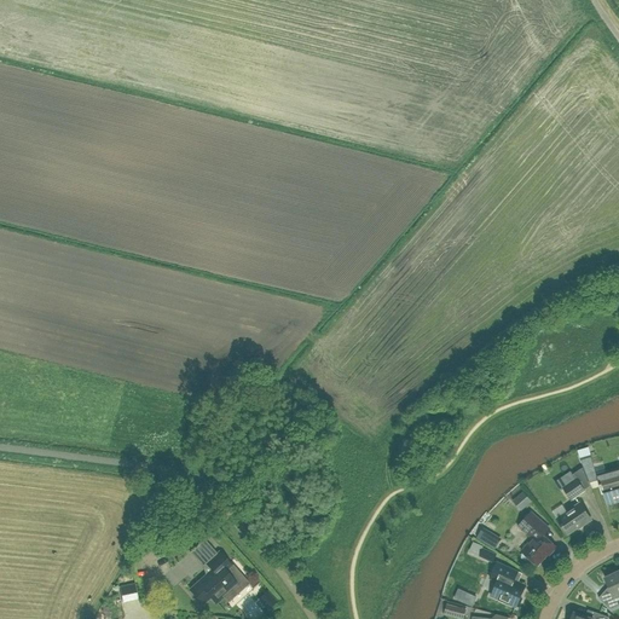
[(589,447),(578,451),(580,460),(591,457),(589,447)]
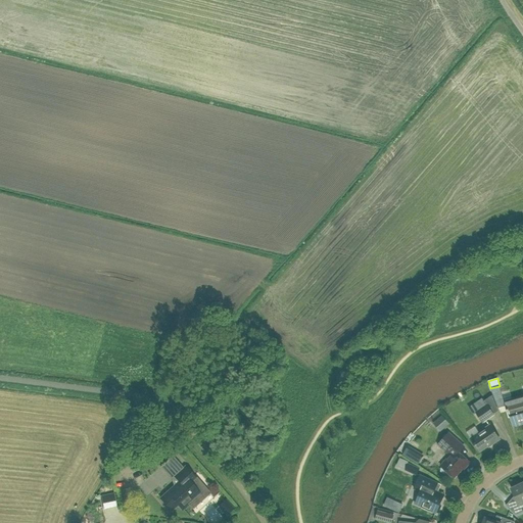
[(522,395),(504,401),(507,412),(509,411),(511,417),(510,417),(513,427),(522,424),(522,395)]
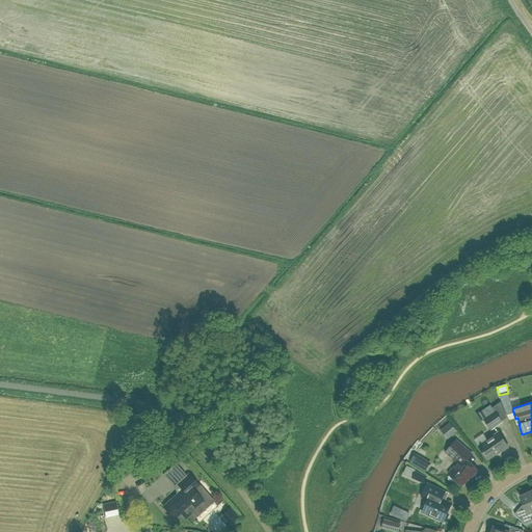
[(496,411),(483,420),(491,431),(503,423),(496,411)]
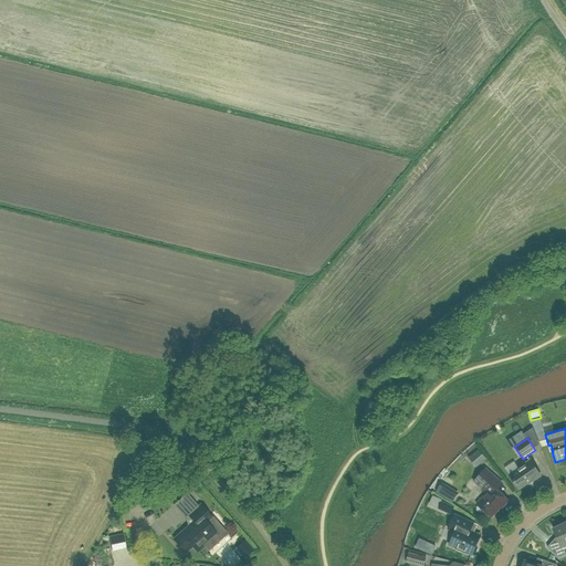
[(480,464),(486,459),(479,450),(472,456),(480,464)]
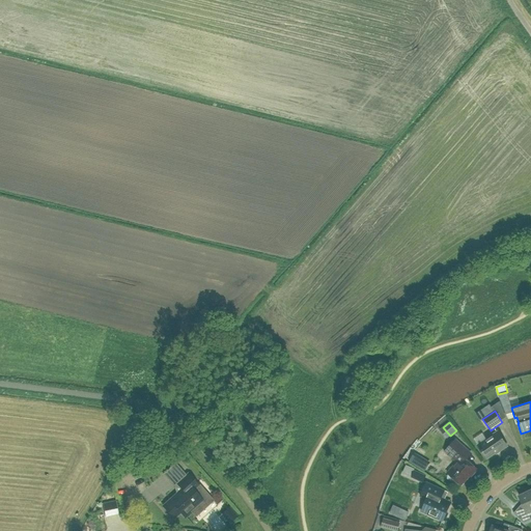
[(499,452),(507,446),(498,431),(478,445),(482,452),(483,452),(487,458),(499,451),(499,452)]
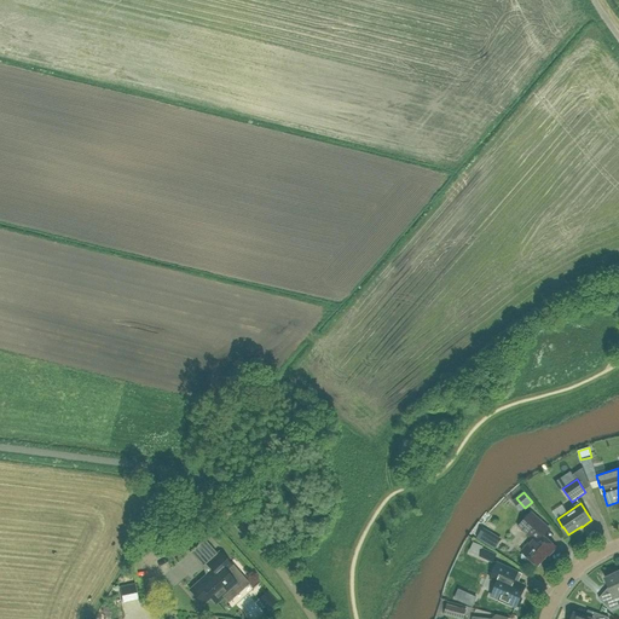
[(556,548),(543,536),(549,530),(547,526),(531,513),(519,527),(531,538),(531,542),(522,551),(522,553),(521,557),(526,561),(531,560),(537,566),(547,555),(548,556),(556,548)]
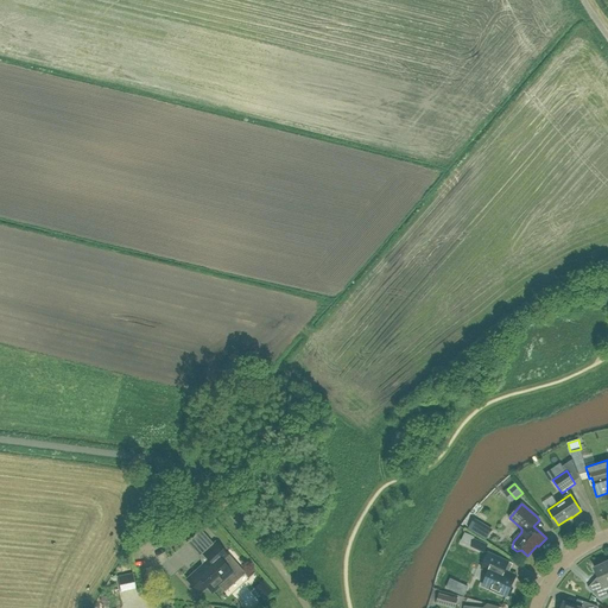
[(468,529),(477,534),(487,540),(492,532),(482,526),(473,520),(468,529)]
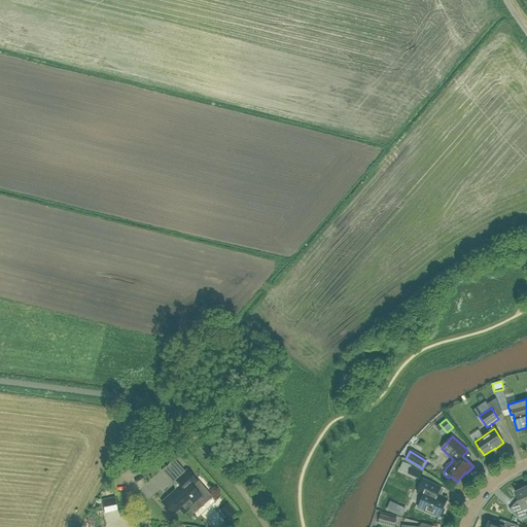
[(168,476),(178,466),(173,461),(174,460),(174,459),(162,470),(162,471),(163,470),(168,476)]
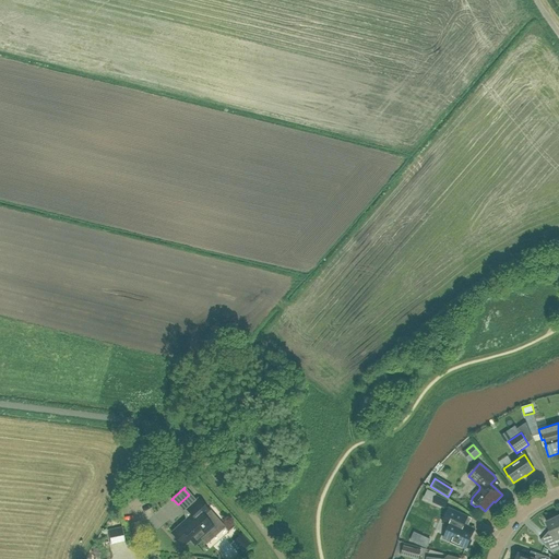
[(428,490),(424,498),(432,502),(436,494),(428,490)]
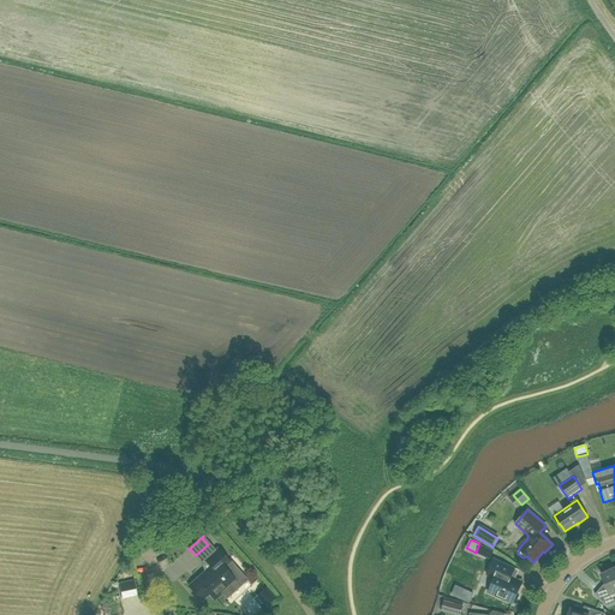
[(489,560),(494,551),(479,545),(476,554),(489,560)]
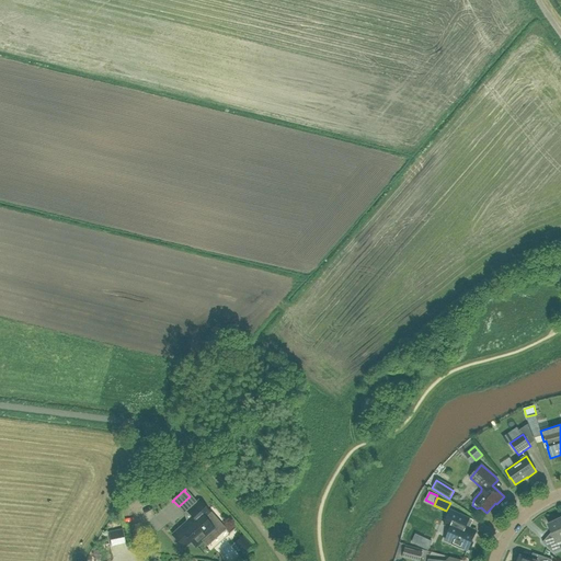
[(196,547),(215,530),(202,515),(207,511),(198,501),(186,511),(192,517),(172,535),(184,548),(191,541),(196,547)]
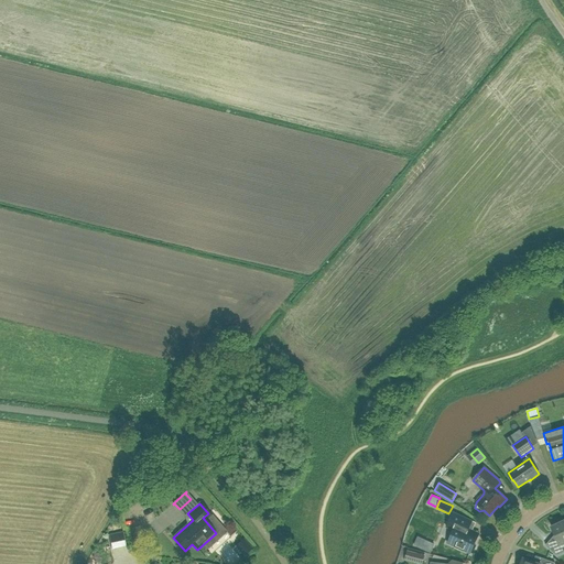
[(453,512),(447,524),(454,528),(448,541),(452,542),(453,545),(470,554),(472,552),(473,553),(476,546),(474,545),(478,537),(472,533),(470,530),(469,529),(473,521),(453,512)]
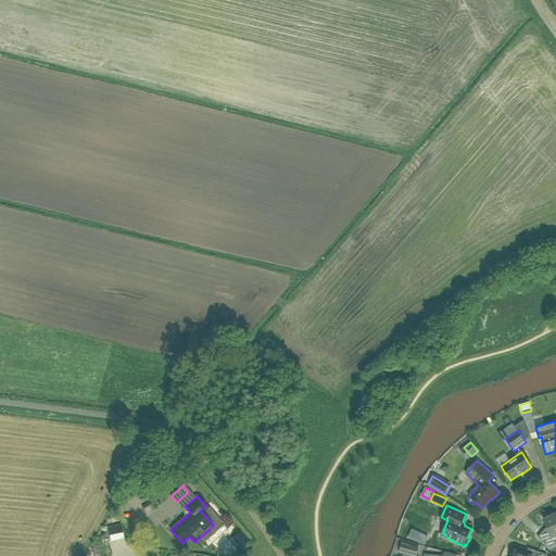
[(555,514),(543,519),(547,527),(538,538),(548,547),(555,543),(555,514)]
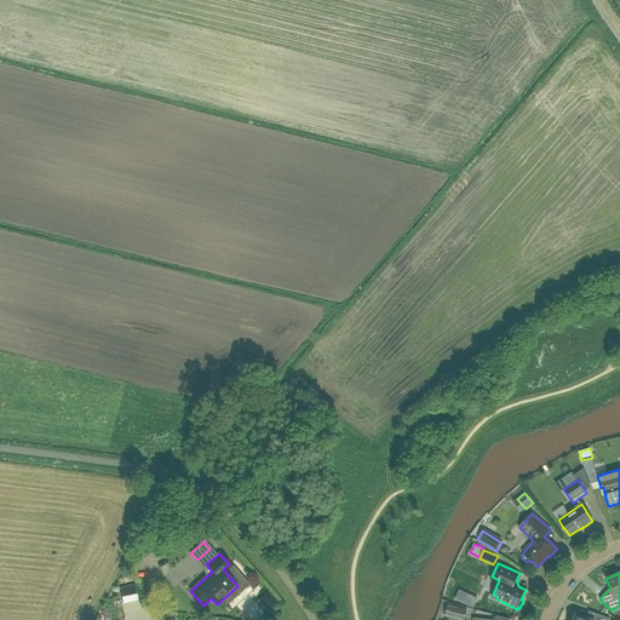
[(130,604),(144,598),(138,581),(122,587),(130,604)]
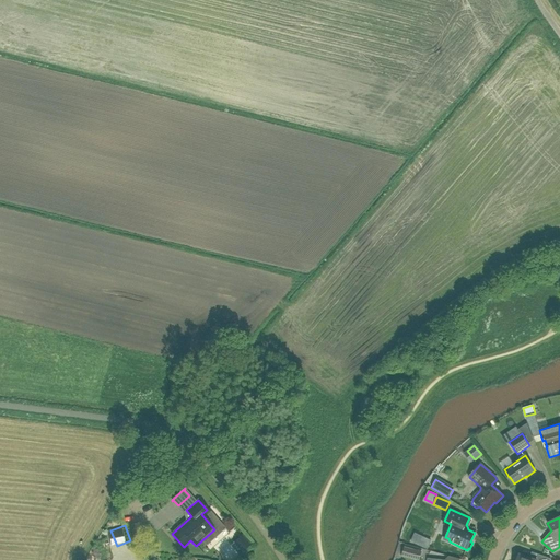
[(415,534),(411,541),(428,549),(431,540),(415,534)]
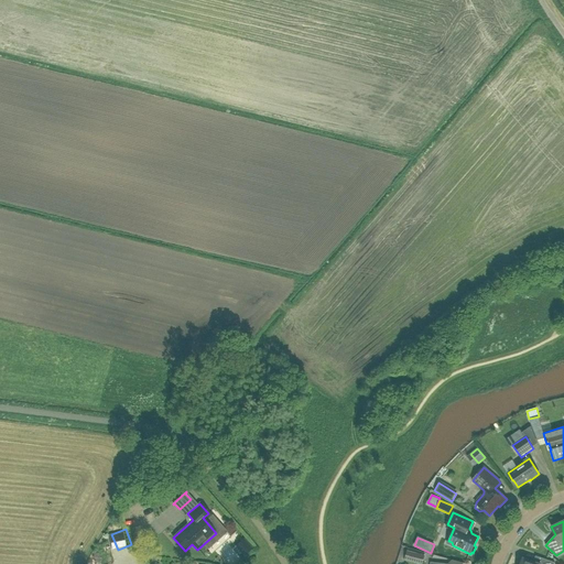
[(243,556),(252,549),(243,539),(235,545),(243,556)]
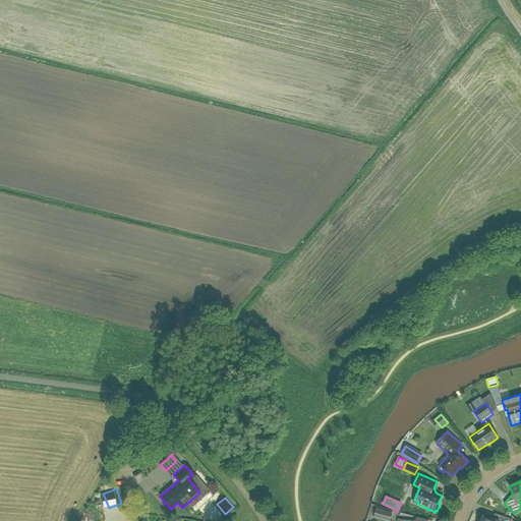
[(88,511),(90,518),(98,517),(96,509),(88,511)]
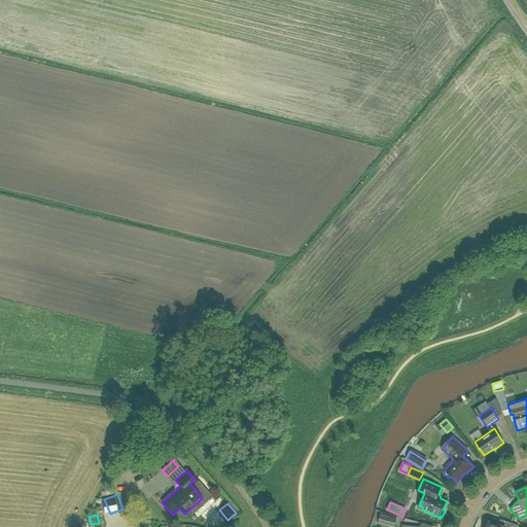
[(394,526),(397,519),(381,515),(379,523),(392,526),(394,526)]
